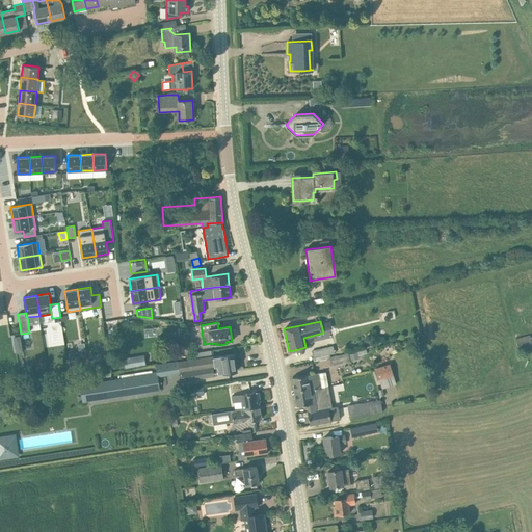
[(530,335),(516,339),(519,347),(531,344),(531,343),(531,342),(531,338),(530,335)]
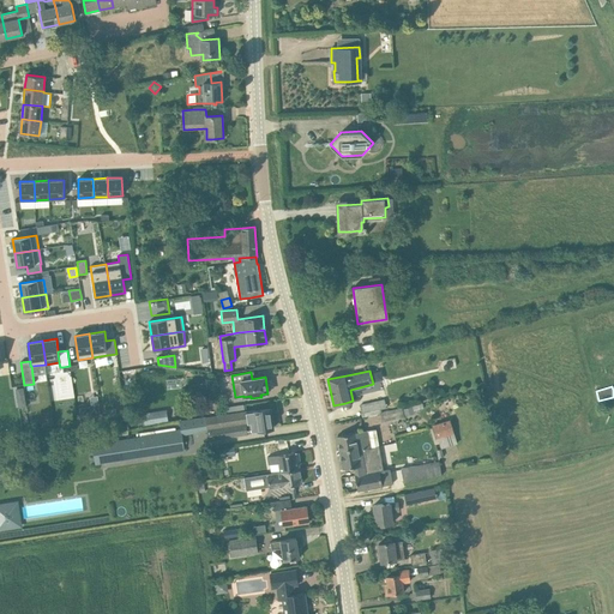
[(362,416),(381,411),(381,409),(386,408),(385,399),(360,405),(362,416)]
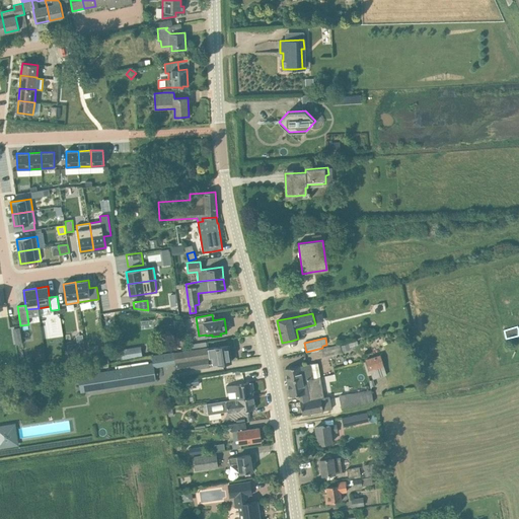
[(322,348),(324,356),(342,353),(341,350),(342,349),(343,352),(350,350),(349,347),(359,345),(358,341),(341,346),(340,345),(322,348)]
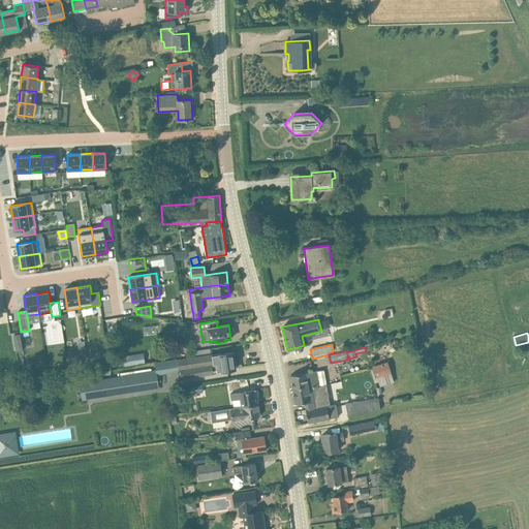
[(79,349),(68,351),(70,360),(80,358),(79,349)]
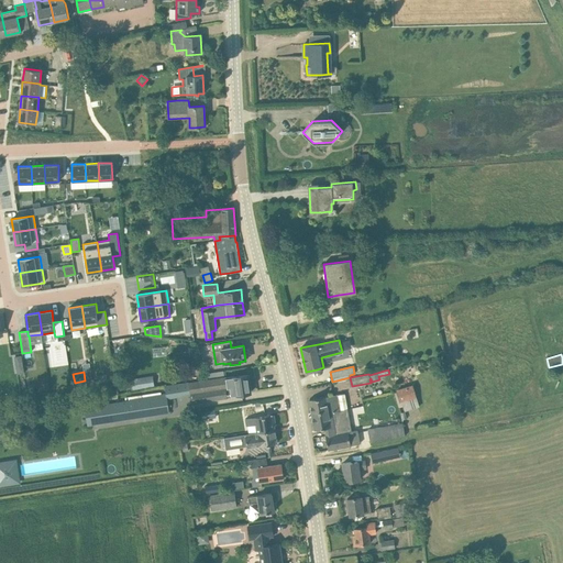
[(196,381),(189,382),(192,404),(228,398),(228,397),(231,396),(238,396),(238,394),(251,393),(247,374),(234,376),(234,375),(227,376),(224,376),(217,377),(201,381),(196,381)]
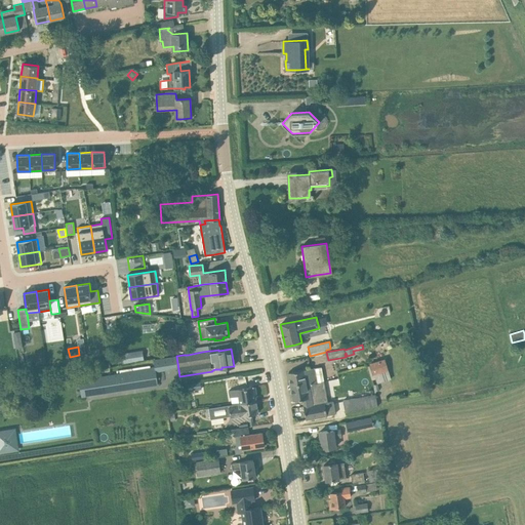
[(370,365),(368,366),(371,379),(376,378),(377,384),(392,379),(386,358),(370,363),(370,365)]
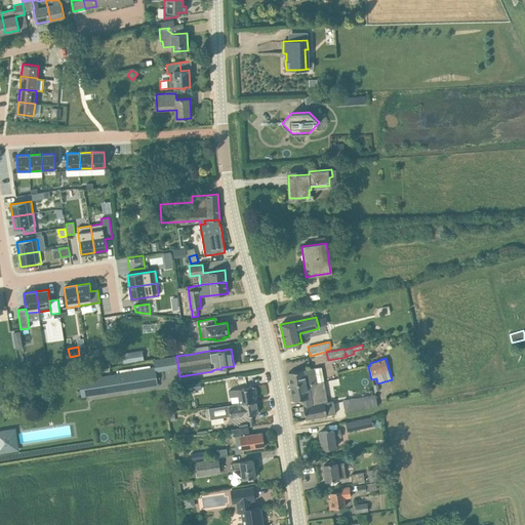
[(298,370),(288,372),(290,386),(306,382),(306,384),(311,382),(311,384),(316,382),(324,381),(321,366),(314,368),(298,370)]
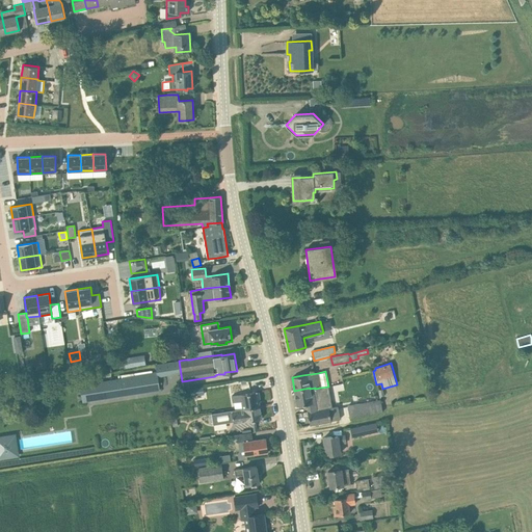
[(122,378),(88,383),(90,400),(135,394),(134,388),(159,384),(158,377),(157,373),(152,374),(134,376),(133,376),(132,375),(122,377),(122,378)]
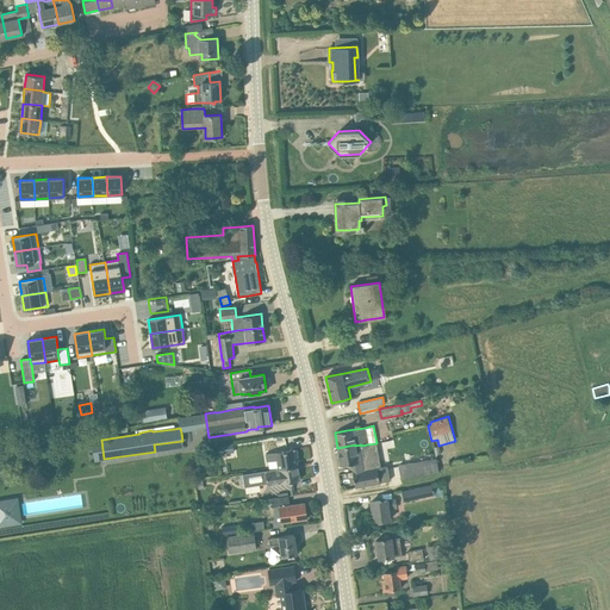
[(355,444),(337,448),(341,466),(352,464),(354,472),(353,472),(355,487),(367,485),(380,483),(390,480),(387,466),(381,467),(377,443),(367,444),(361,446),(361,444),(355,446),(355,444)]
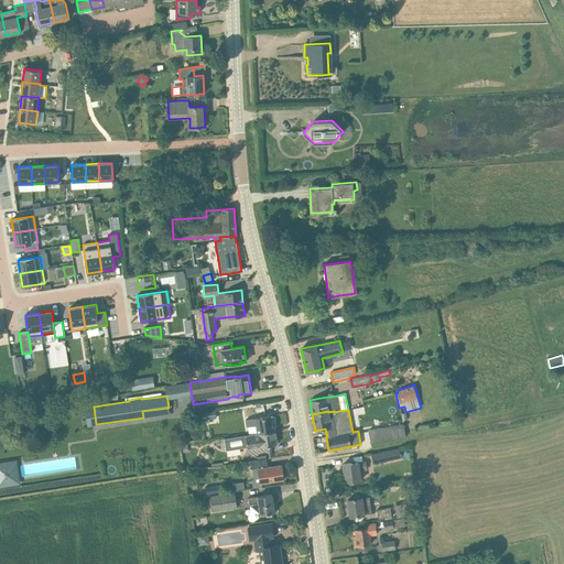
[(203,412),(202,412),(203,420),(215,419),(217,418),(216,411),(203,412)]
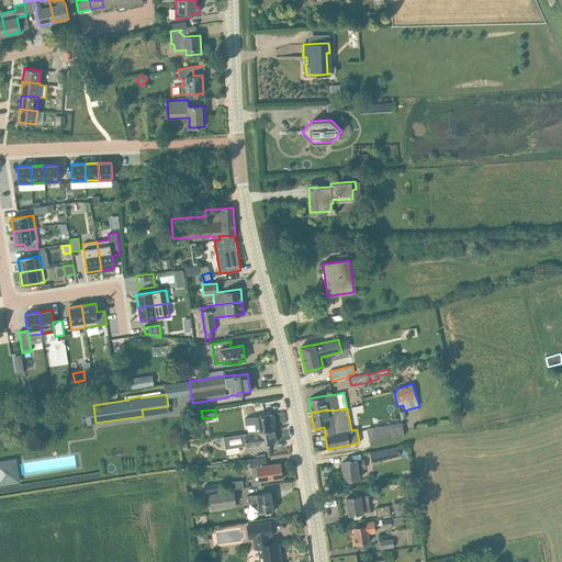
[(271,414),(244,418),(246,425),(256,424),(257,431),(273,429),(271,414)]
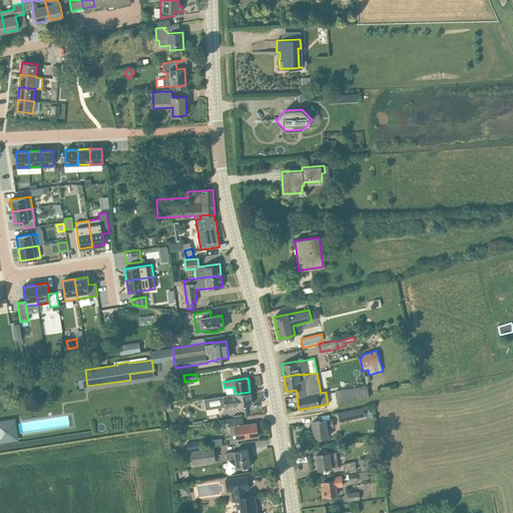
[(208,383),(208,395),(219,394),(218,383),(208,383)]
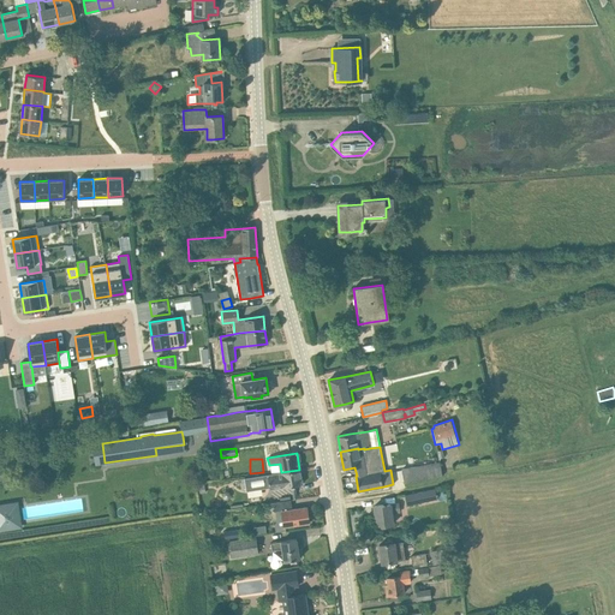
[(442,476),(441,470),(440,463),(401,469),(405,483),(442,476)]
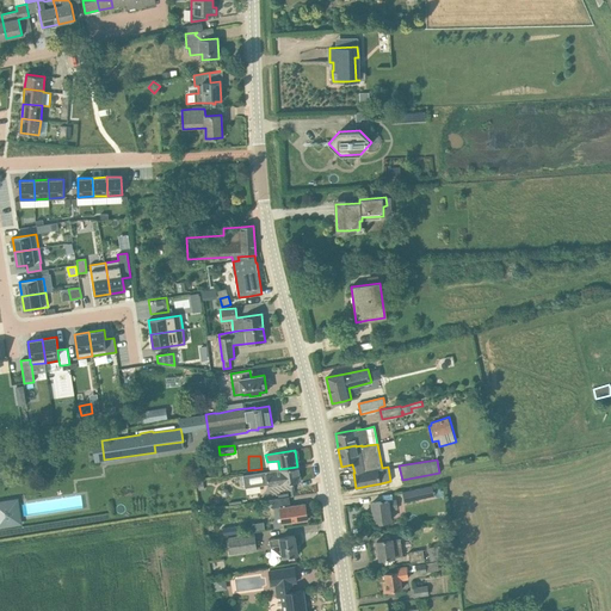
[(266,471),(244,475),(245,487),(269,483),(269,486),(301,481),(297,467),(266,471)]
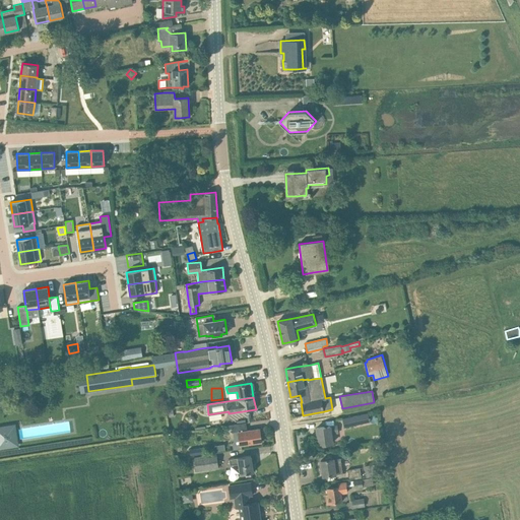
[(361,414),(342,418),(344,427),(363,423),(361,414)]
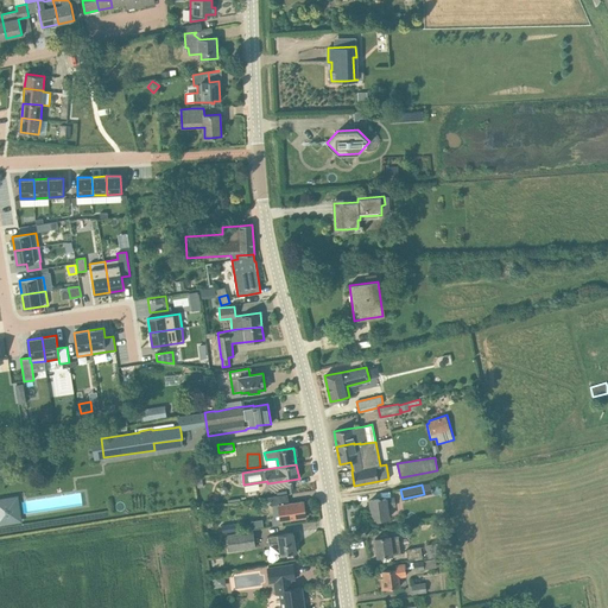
[(289,504),(289,500),(287,494),(268,498),(270,502),(274,506),(276,515),(272,520),(273,525),(283,524),(282,520),(306,517),(304,501),(289,504)]
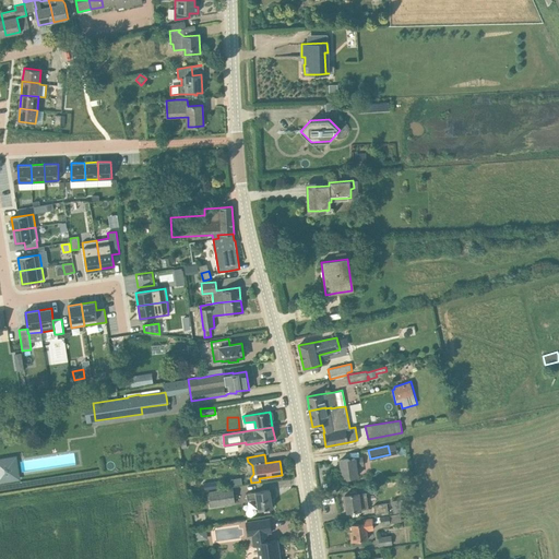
[(364,466),(364,464),(363,458),(355,459),(355,458),(340,460),(343,478),(358,476),(356,467),(364,466)]
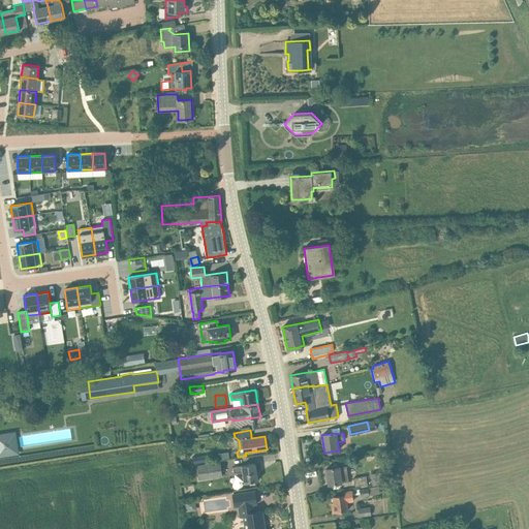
[(8,434),(0,434),(0,456),(16,454),(14,447),(4,449),(3,440),(9,439),(8,434)]
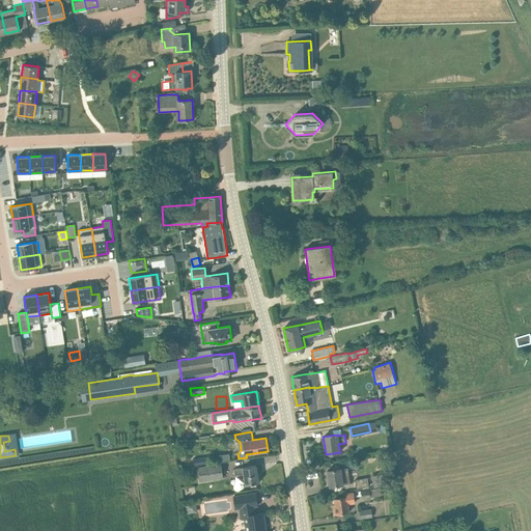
[(198,467),(200,481),(223,477),(221,464),(198,467)]
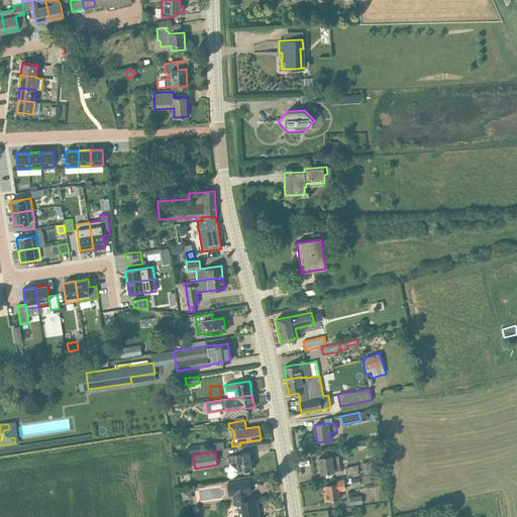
[(238,472),(241,471),(251,470),(249,452),(228,456),(228,462),(237,461),(238,472)]
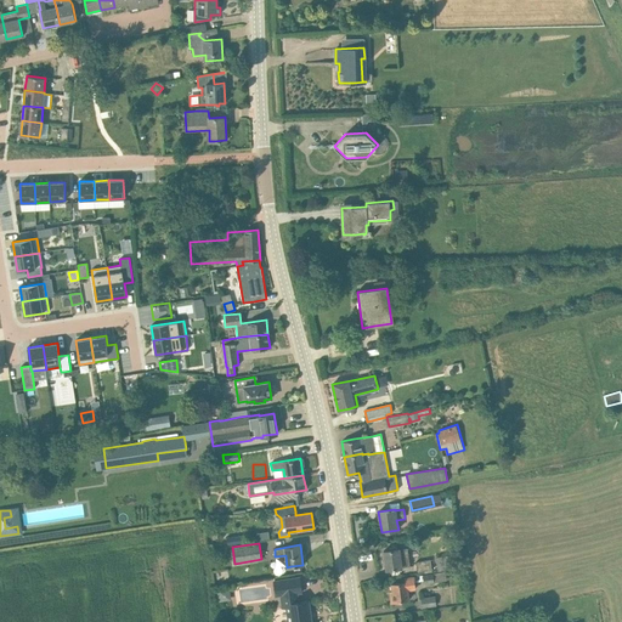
[(411,566),(408,554),(407,548),(399,549),(399,548),(396,549),(384,550),(386,570),(411,566)]
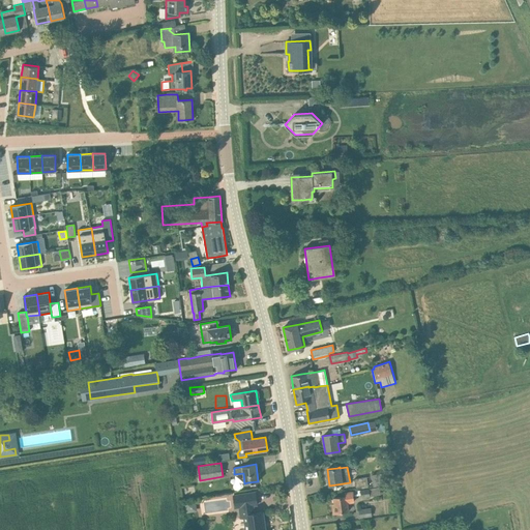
[(366,476),(355,478),(356,488),(369,486),(366,476)]
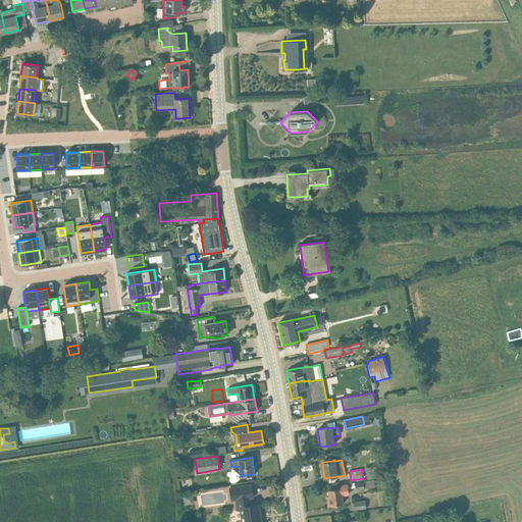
[(348,488),(356,487),(356,490),(374,487),(373,480),(355,483),(347,484),(341,485),(341,488),(328,490),(329,496),(327,497),(328,506),(338,504),(344,503),(343,496),(349,494),(348,488)]
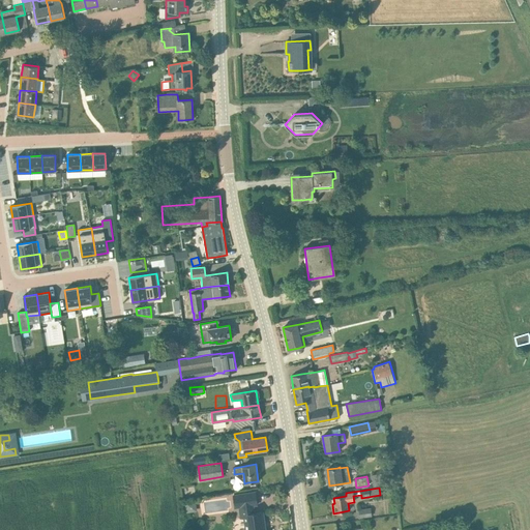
[(245,529),(265,529),(263,511),(255,512),(254,505),(257,505),(255,492),(233,495),(235,508),(239,507),(241,518),(244,518),(245,529)]
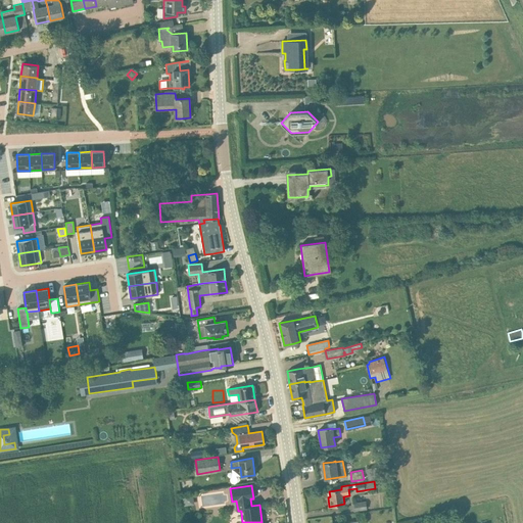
[(355,511),(368,509),(367,502),(354,503),(355,511)]
